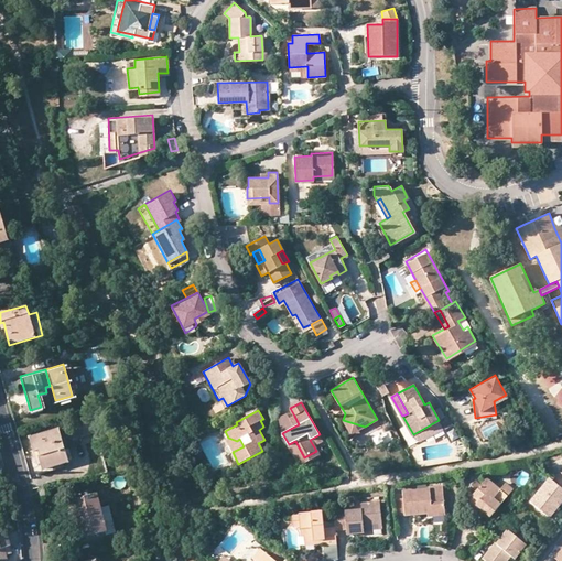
[(294,427),(289,419),(287,414),(278,420),(282,433),(294,427)]
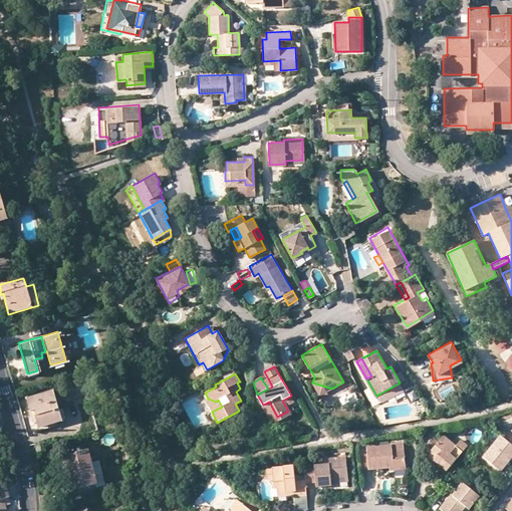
[(268,378),(263,381),(268,389),(272,387),(268,378)]
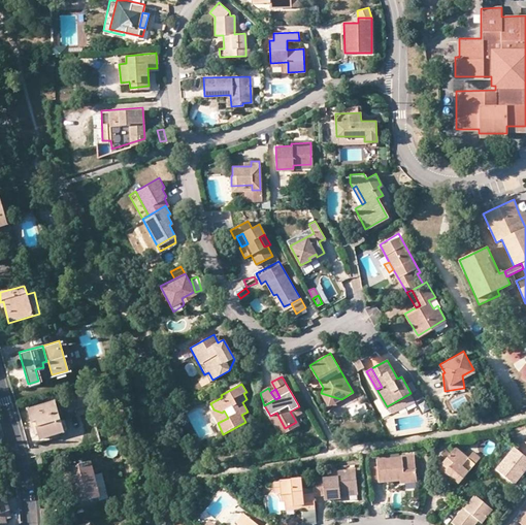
[(328,406),(341,399),(321,393),(328,406)]
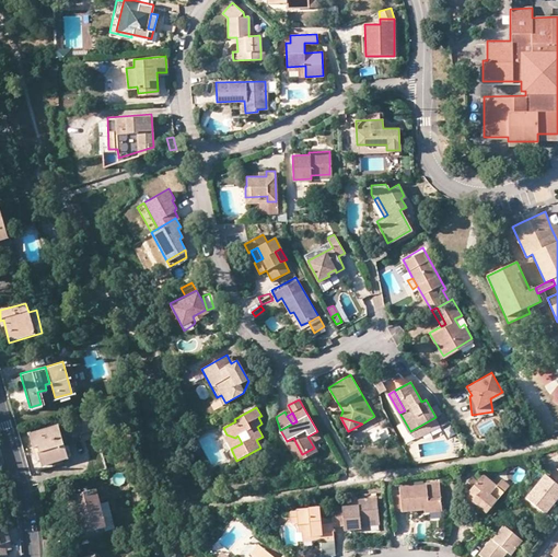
[(436,417),(410,431),(417,438),(440,426),(436,417)]
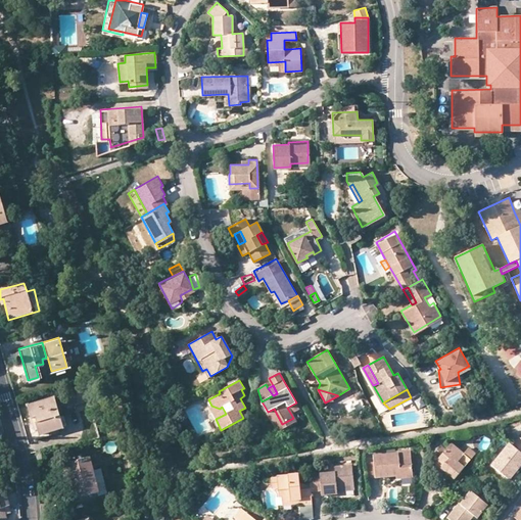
[(34,422),(36,429),(38,434),(62,426),(53,396),(26,405),(30,418),(34,416),(36,421),(34,422)]
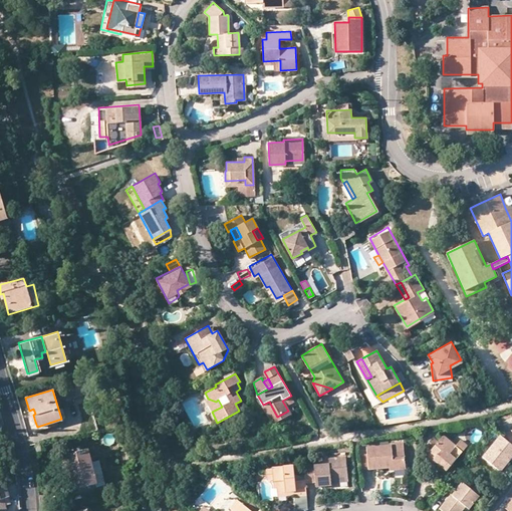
[(205,401),(212,412),(222,407),(218,400),(216,402),(208,399),(205,401)]
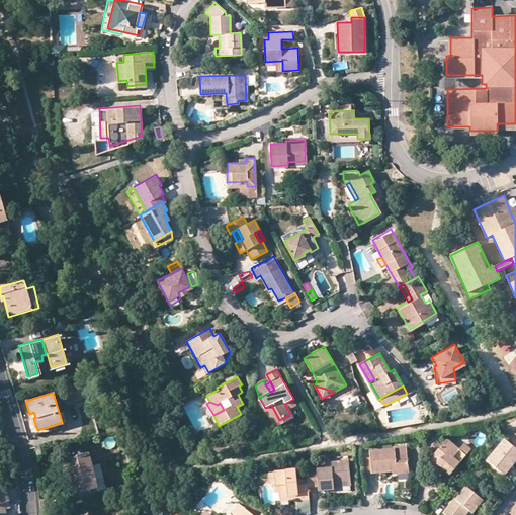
[(293,418),(290,414),(279,420),(271,405),(265,408),(275,428),(293,418)]
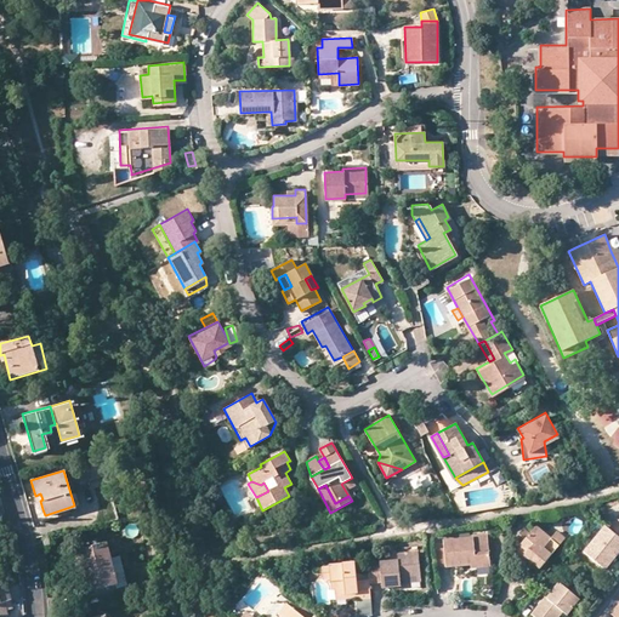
[(534,523),(528,530),(518,541),(511,550),(523,560),(528,555),(532,558),(538,564),(563,535),(555,527),(549,535),(534,523)]
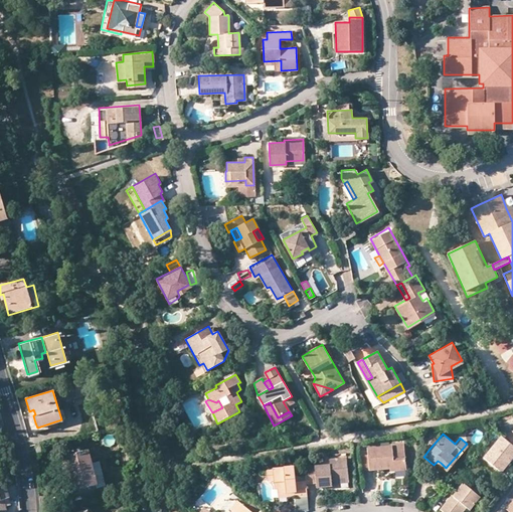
[(424,445),(430,449),(438,440),(432,436),(424,445)]
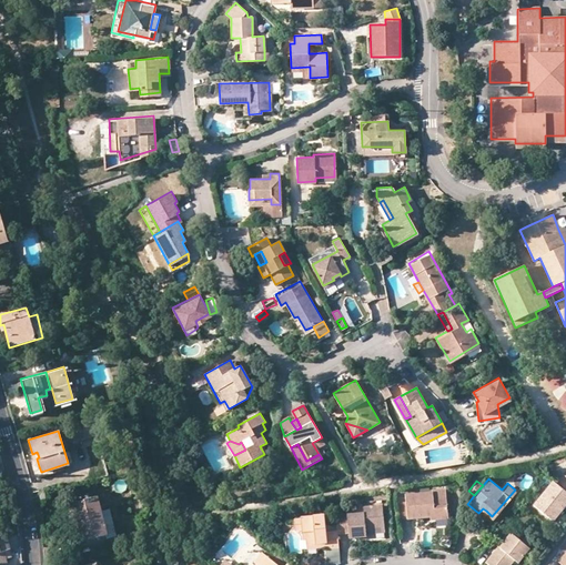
[(565,492),(552,481),(531,507),(548,522),(565,501),(565,492)]
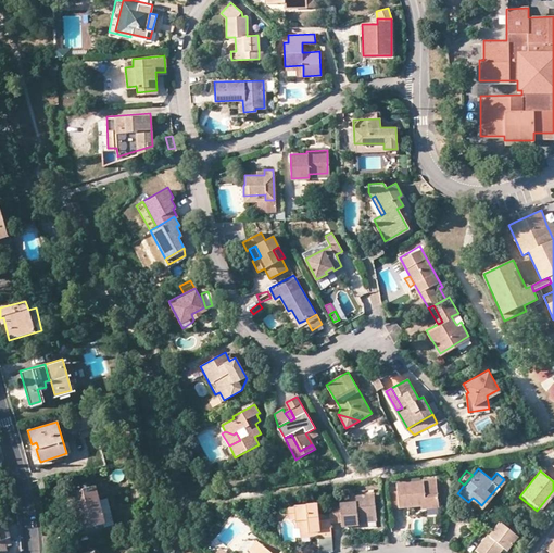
[(422,486),(435,484),(435,475),(420,477),(422,479),(422,486)]
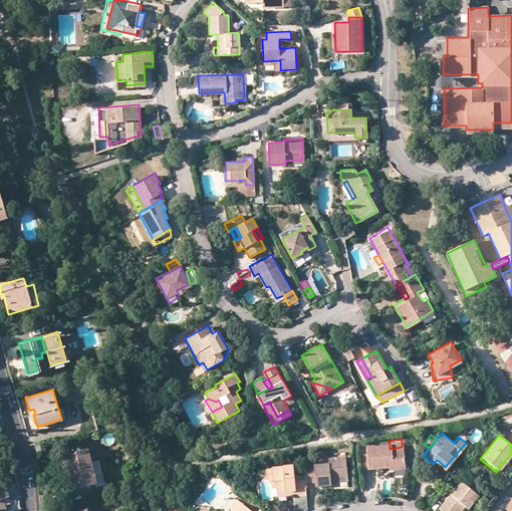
[(390,449),(390,443),(364,445),(365,453),(366,466),(392,463),(392,466),(404,465),(402,447),(390,449)]
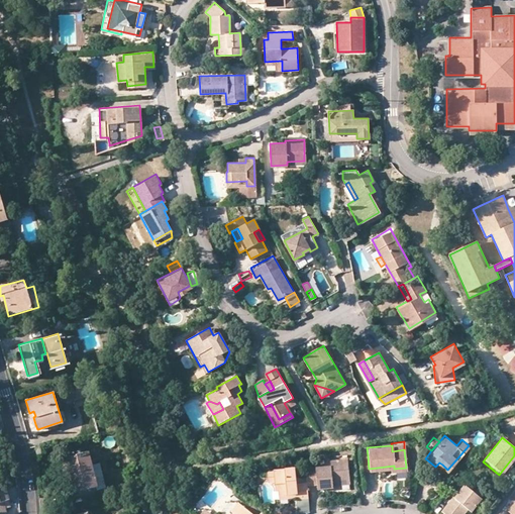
[(74,490),(96,484),(91,463),(88,449),(65,455),(74,490)]
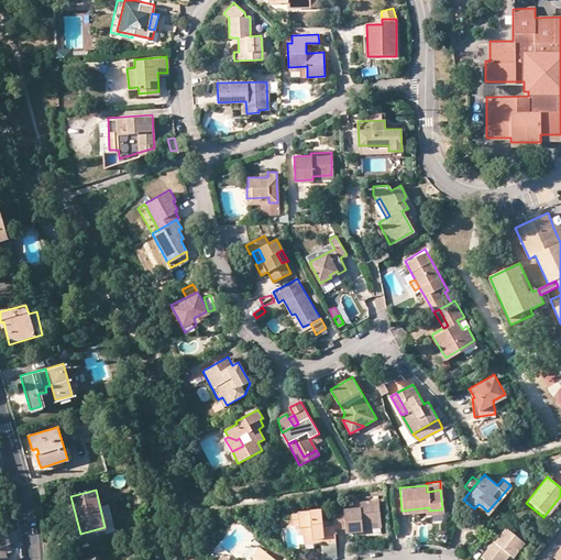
[(393,512),(402,511),(400,496),(392,496),(393,512)]
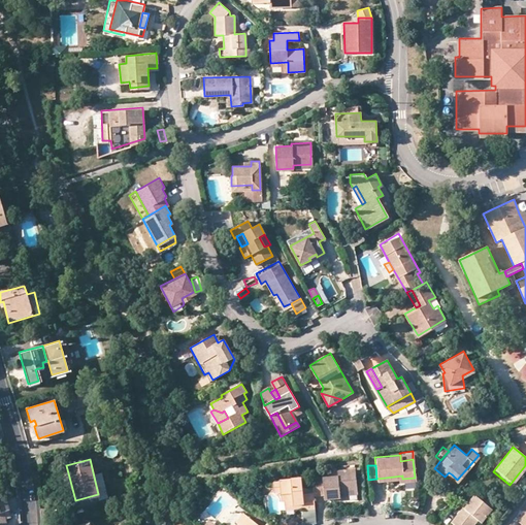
[(339,497),(338,495),(338,490),(356,488),(354,467),(335,469),(336,474),(321,477),(323,494),(324,499),(339,497)]
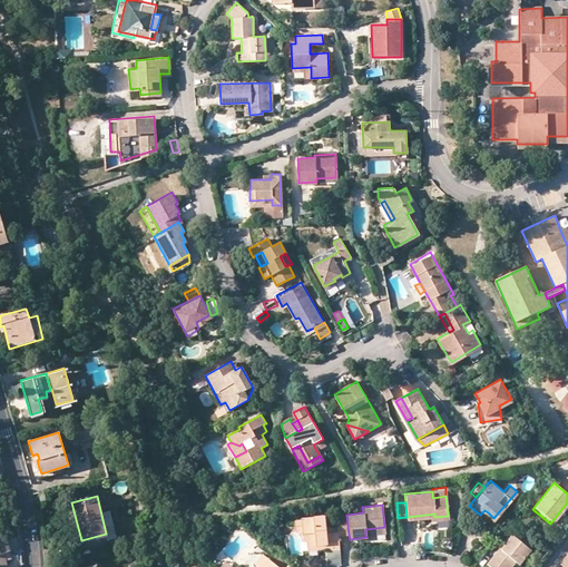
[(109,508),(100,510),(106,534),(108,538),(116,536),(109,508)]
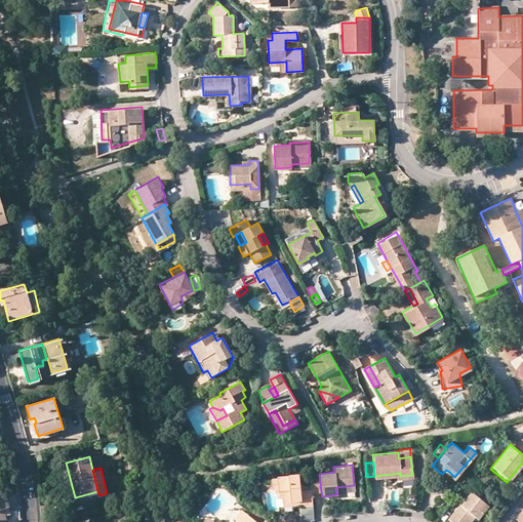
[(299,474),(277,477),(278,488),(279,497),(282,496),(290,495),(291,505),(302,504),(302,506),(312,505),(311,492),(310,488),(302,489),(299,474)]
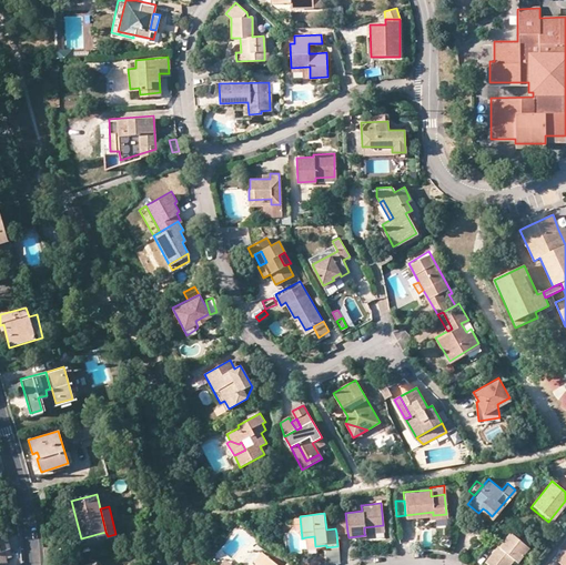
[(347,532),(345,513),(334,514),(335,528),(336,533),(347,532)]
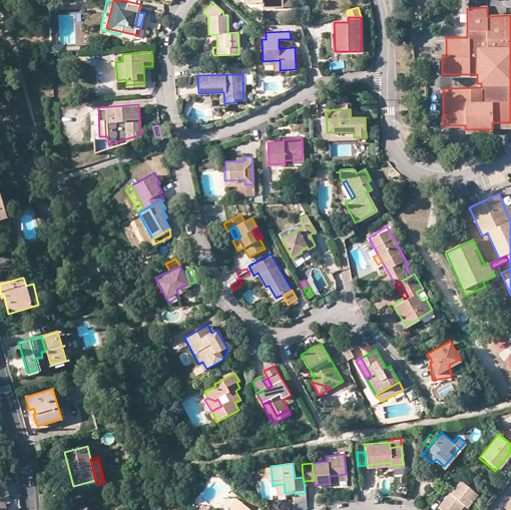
[(476,492),(460,479),(449,492),(448,491),(437,505),(443,509),(456,509),(463,503),(465,506),(476,492)]
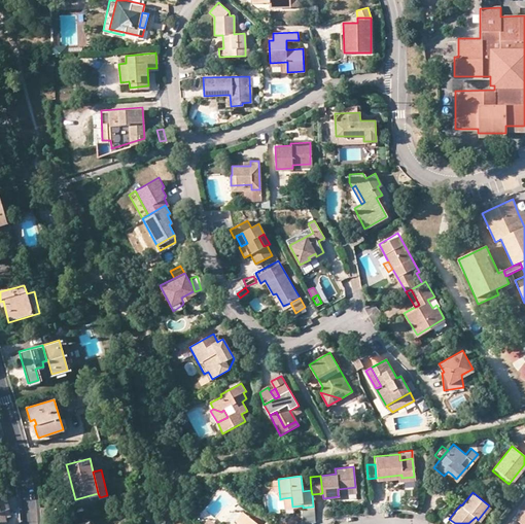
[(284,507),(292,507),(291,497),(283,498),(284,507)]
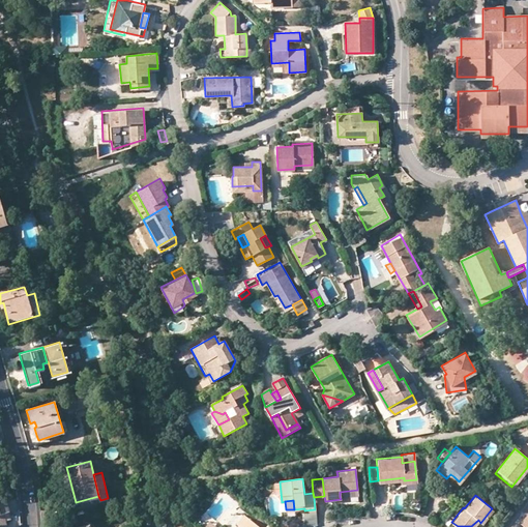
[(317,522),(315,509),(304,510),(305,524),(317,522)]
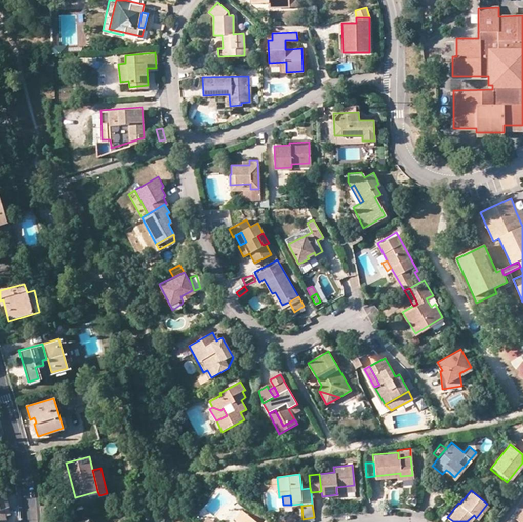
[(1,521),(11,520),(7,506),(0,508),(0,521),(1,521)]
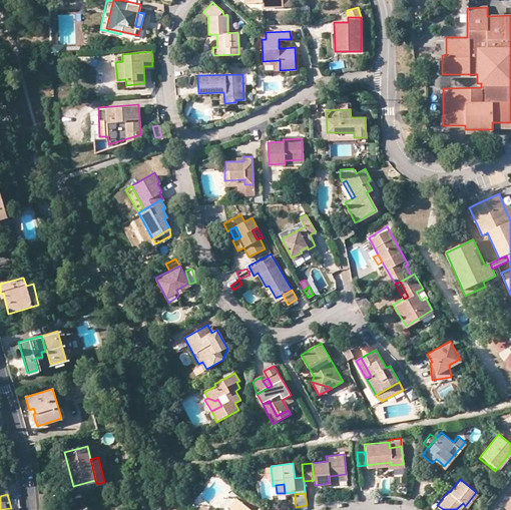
[(227,505),(231,509),(239,499),(235,496),(227,505)]
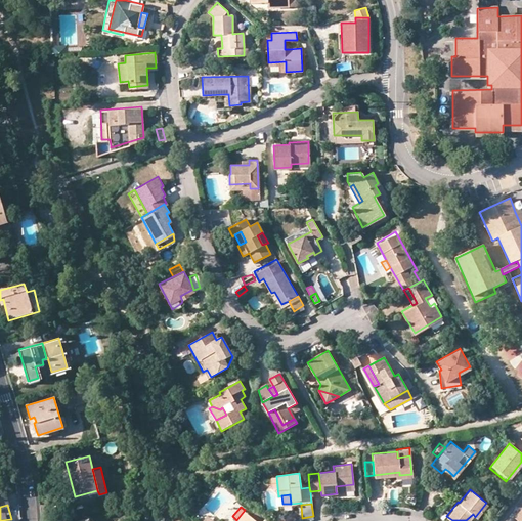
[(213,520),(215,519),(201,508),(194,514),(204,520),(213,520)]
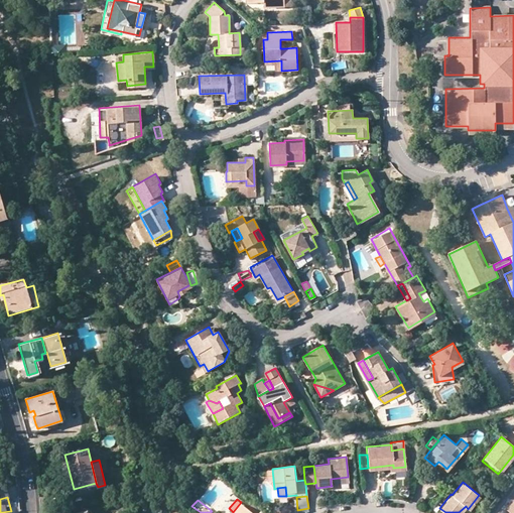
[(255,512),(254,512),(241,502),(233,512),(234,512),(265,512),(260,508),(255,512)]
